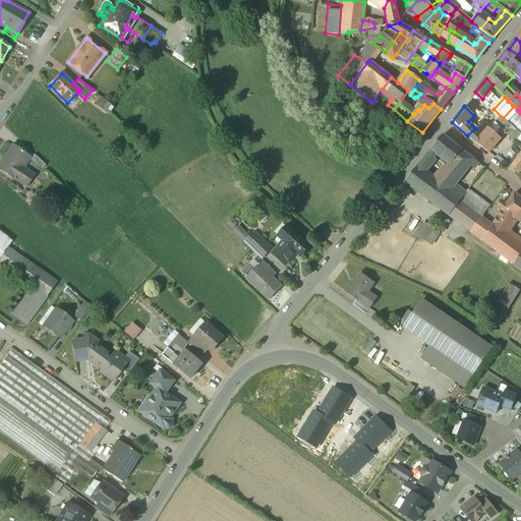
[(514,106),(503,118),(506,120),(517,110),(514,106)]
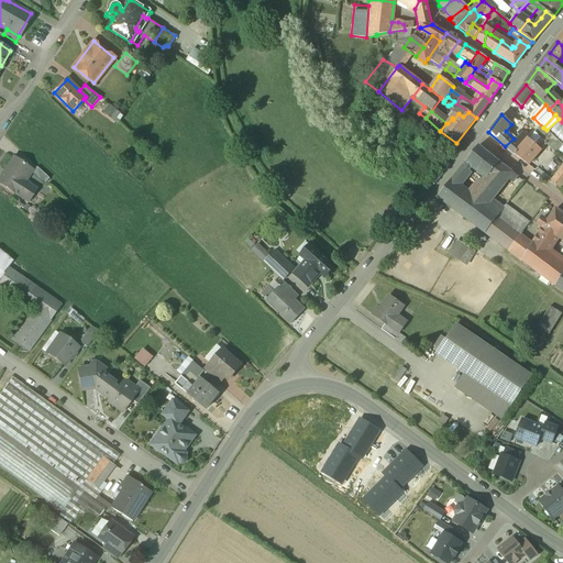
[(562,124),(560,123),(553,131),(562,139),(562,124)]
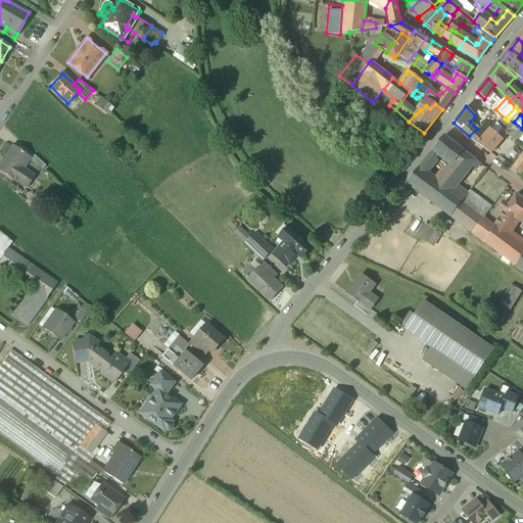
[(491,128),(489,130),(492,132),(497,126),(495,124),(491,128)]
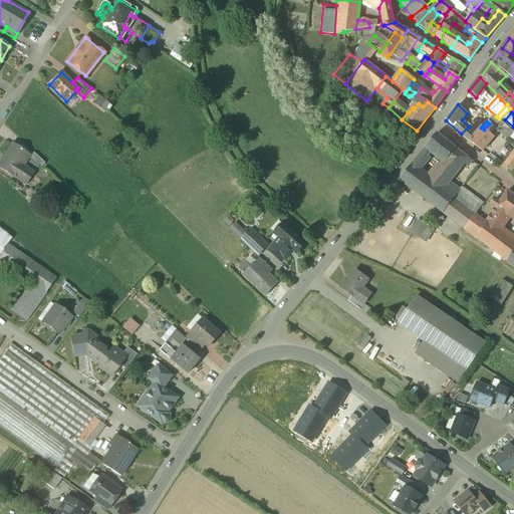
[(477,125),(473,130),(476,134),(481,127),(483,125),(479,123),(479,122),(477,125)]
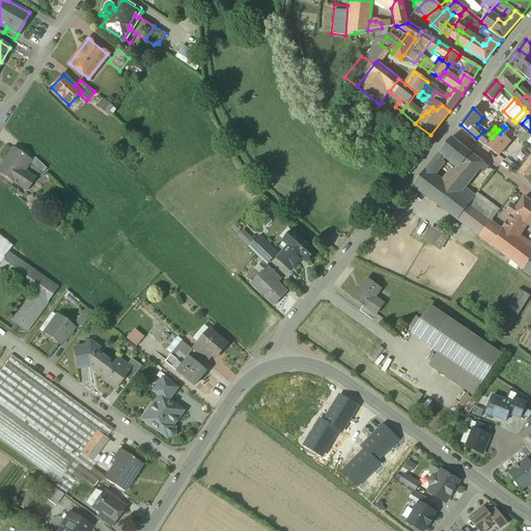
[(484,131),(476,138),(485,146),(492,138),(488,134),(484,131)]
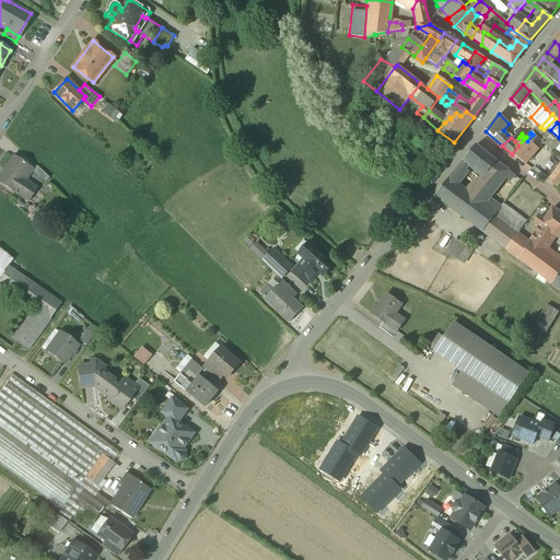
[(518,146),(512,154),(525,164),(537,150),(527,141),(524,139),(518,146)]
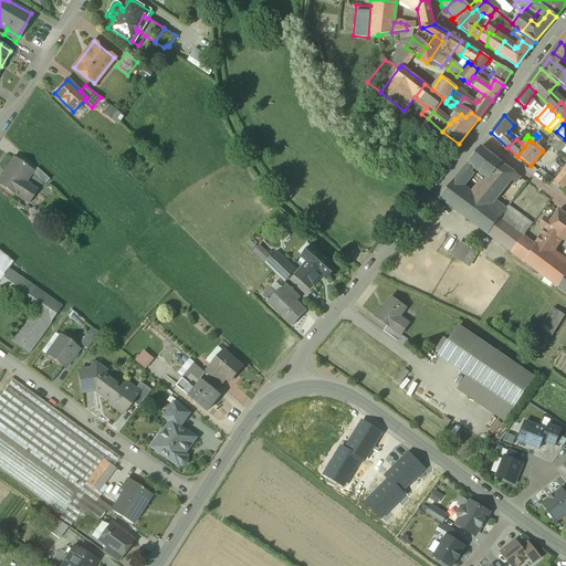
[(502,163),(481,146),(468,161),(474,166),(488,177),(490,179),(493,175),(502,163)]
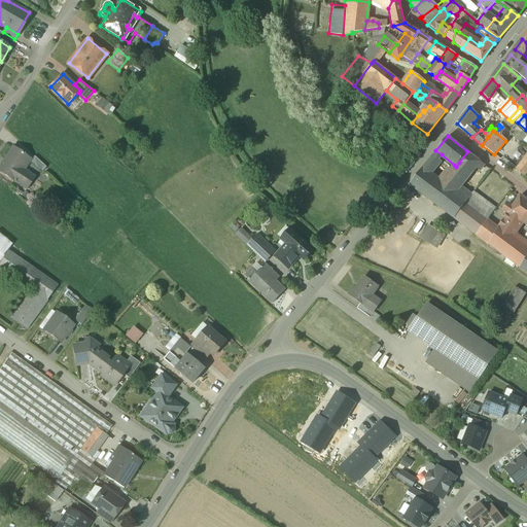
[(12,146),(0,166),(0,171),(27,188),(35,177),(22,169),(29,157),(23,153),(24,153),(12,146)]
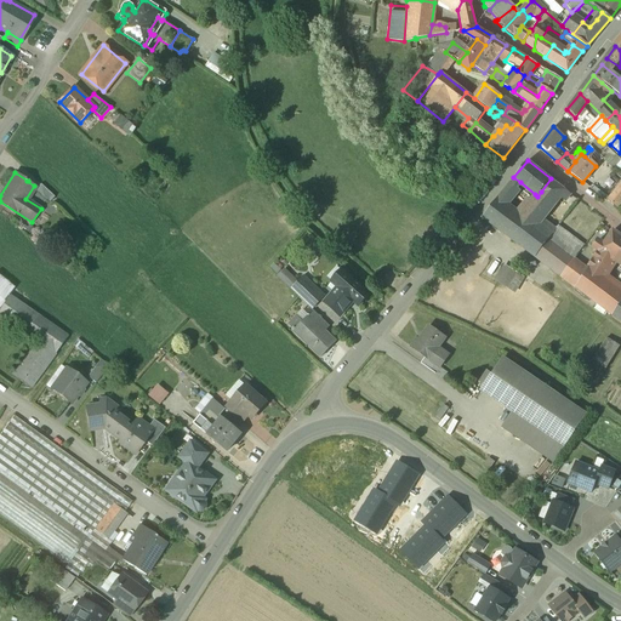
[(520,182),(513,177),(510,183),(517,188),(520,182)]
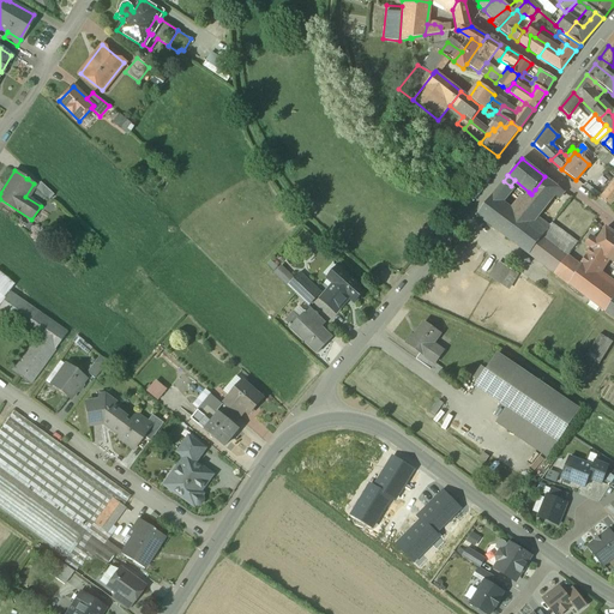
[(545,176),(535,190),(548,200),(554,192),(559,187),(545,176)]
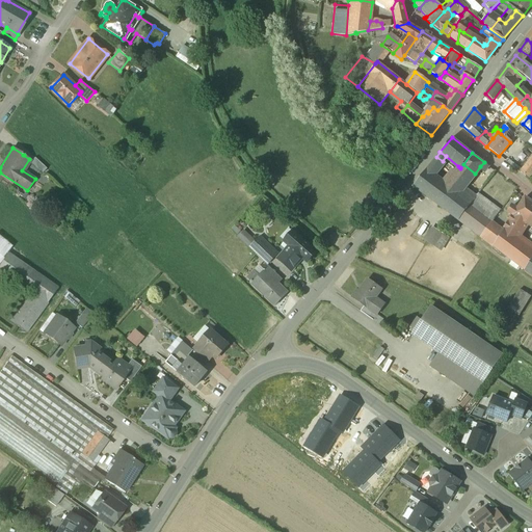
[(531,156),(520,171),(528,178),(531,173),(531,156)]
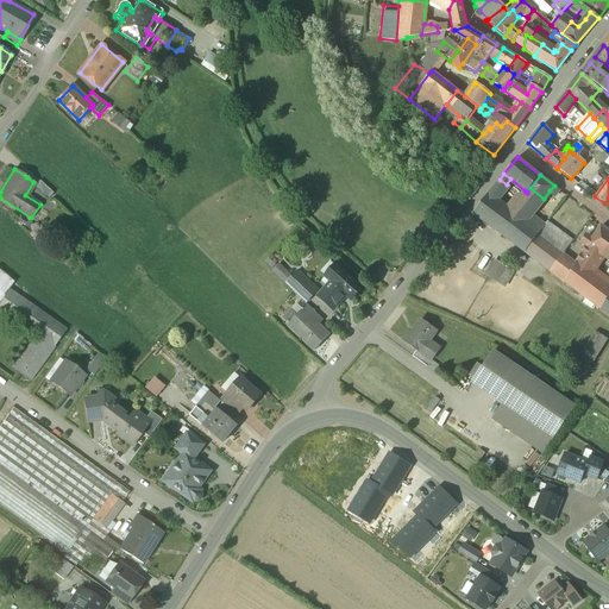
[(54,193),(41,180),(35,186),(48,199),(54,193)]
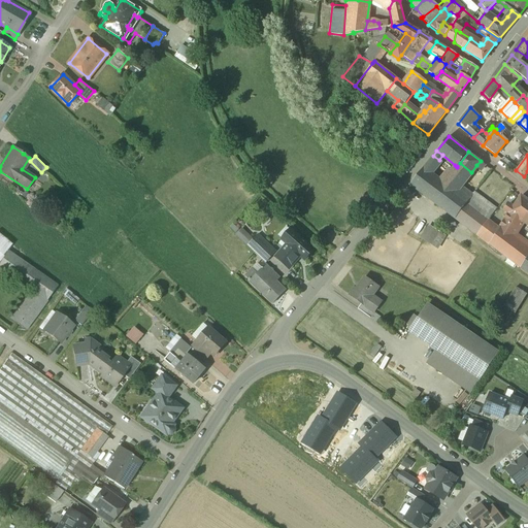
[(433,156),(428,162),(435,167),(439,160),(433,156)]
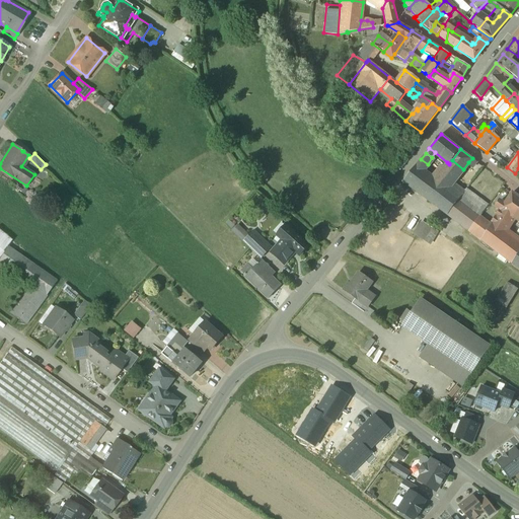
[(476,161),(472,158),(468,162),(473,166),(476,161)]
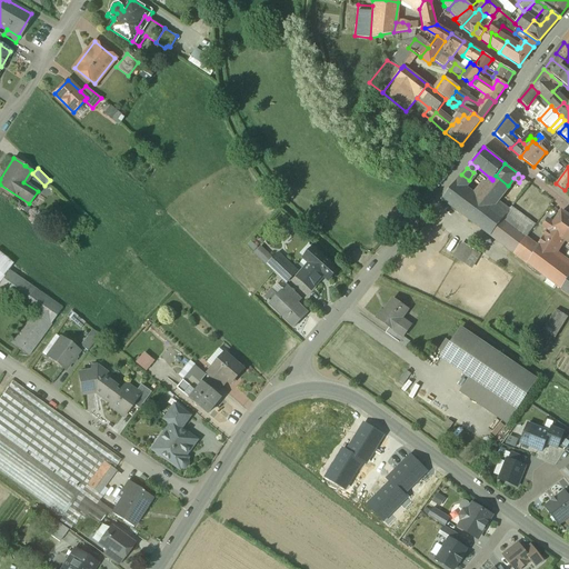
[(461,175),(456,181),(463,187),(466,185),(469,180),(461,175)]
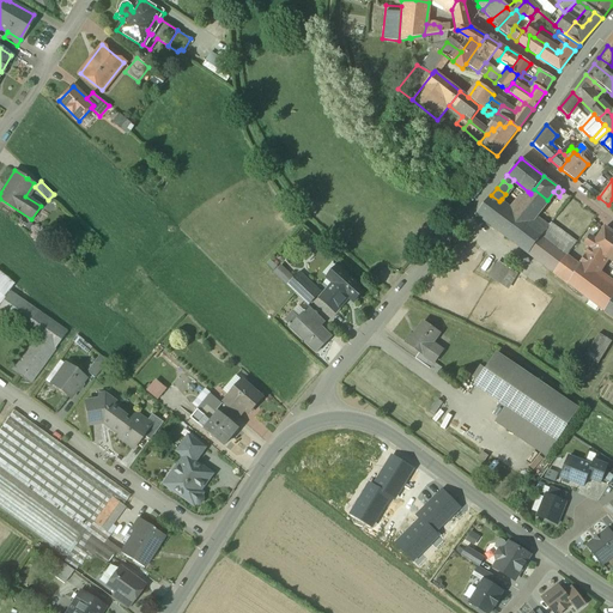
[(528,192),(513,211),(529,223),(535,214),(547,200),(534,189),(530,194),(528,192)]
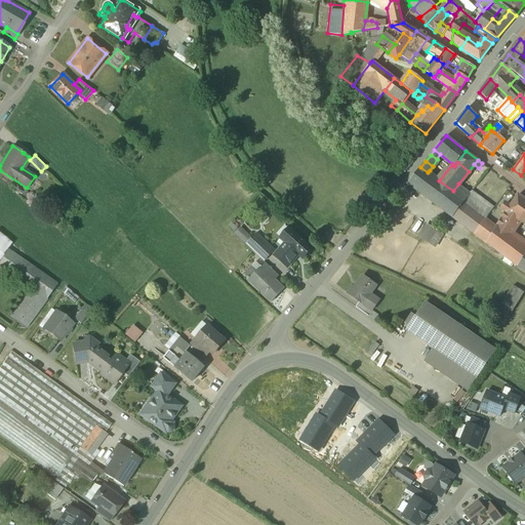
[(428,172),(420,167),(408,183),(453,217),(462,204),(450,195),(453,191),(439,180),(430,173),(428,172)]
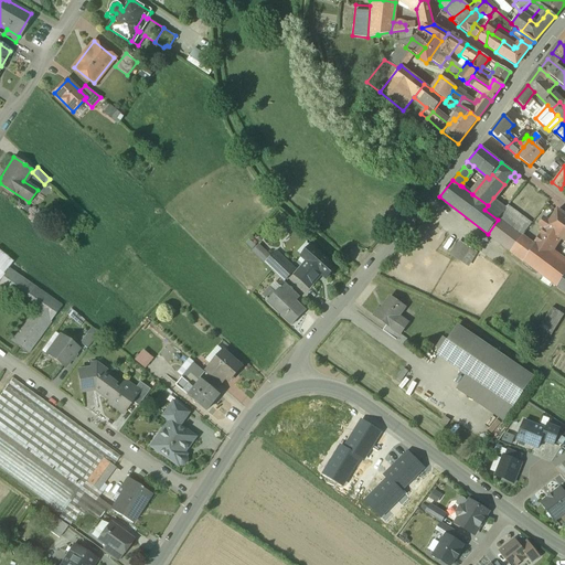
[(488,205),(484,210),(498,220),(507,208),(493,198),(488,205)]
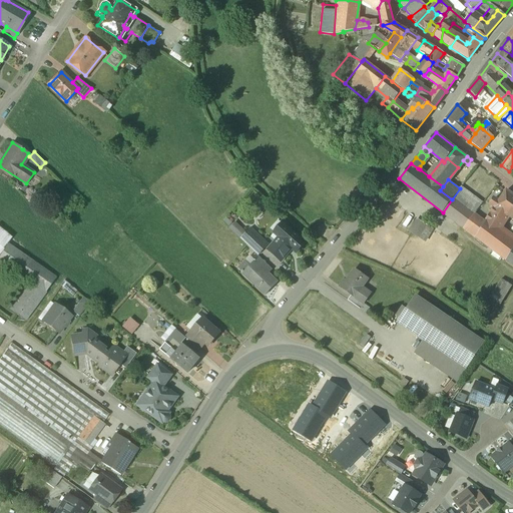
[(486,221),(482,226),(494,234),(498,229),(507,215),(512,205),(512,195),(506,190),(498,201),(494,208),(486,221)]
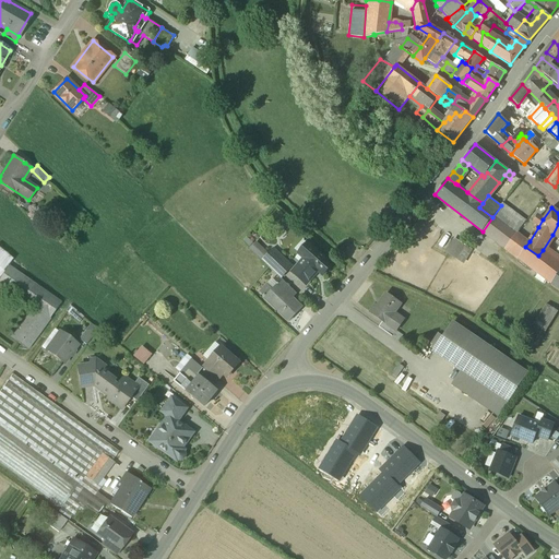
[(515,235),(492,217),(483,232),(504,248),(515,235)]
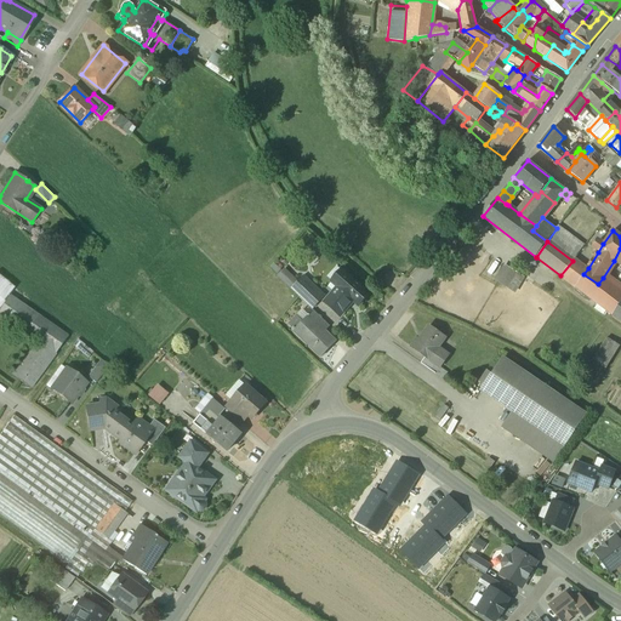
[(597,241),(593,246),(594,249),(598,252),(603,244),(598,241),(597,241)]
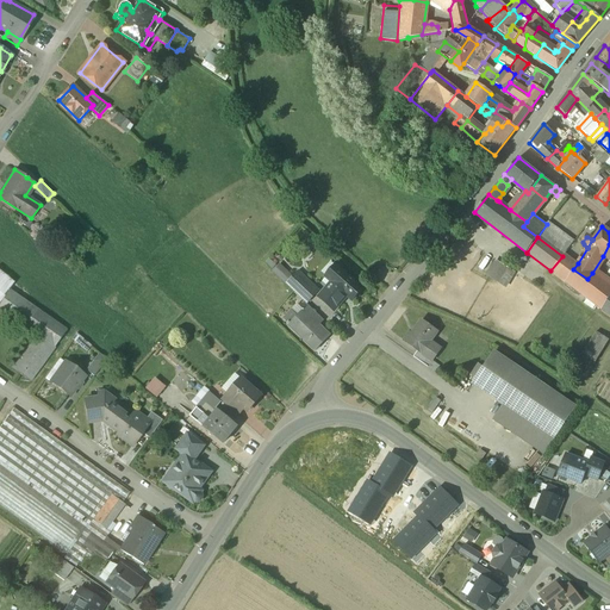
[(578,263),(565,253),(562,256),(551,271),(601,310),(609,296),(609,286),(592,273),(587,279),(573,269),(578,263)]
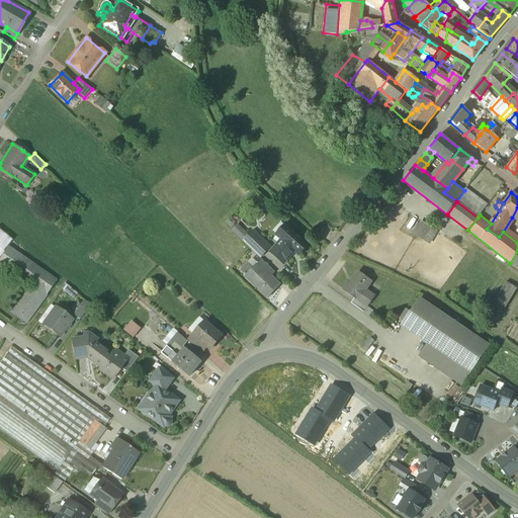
[(437,232),(421,222),(413,234),(422,240),(429,244),(437,232)]
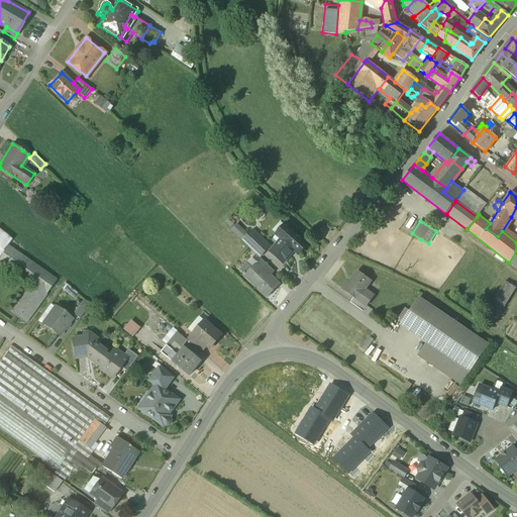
[(281,238),(270,251),(282,263),(293,250),(298,254),(307,244),(284,224),(275,234),(281,238)]
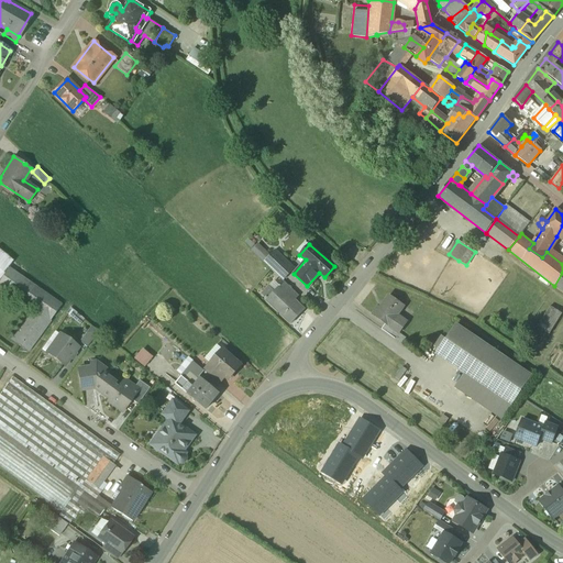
[(13,260),(0,249),(0,262),(8,267),(13,261),(13,260)]
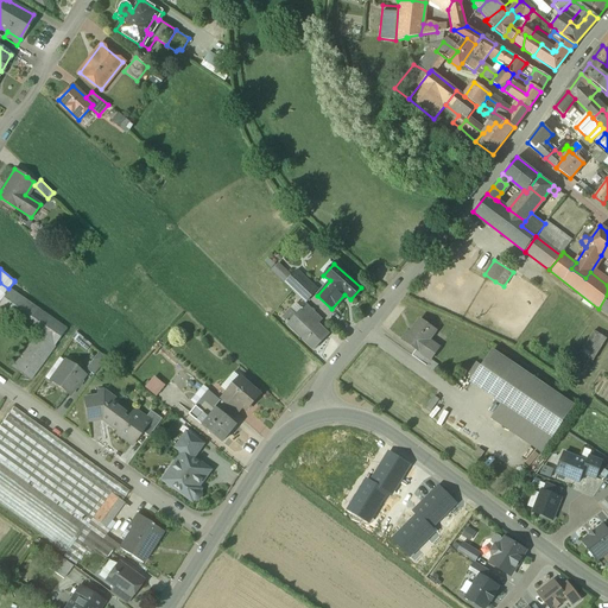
[(316,289),(297,271),(285,283),(304,302),(316,289)]
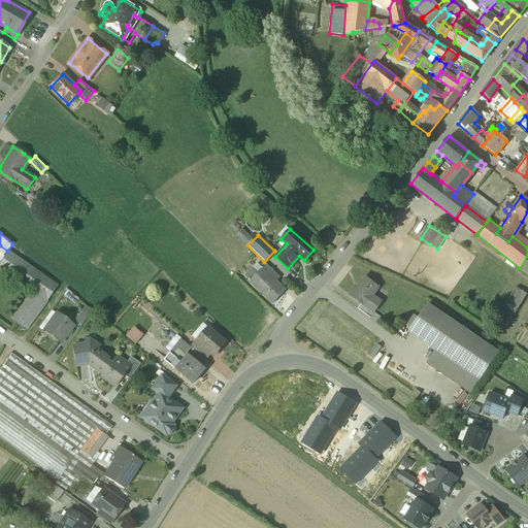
[(60,283),(12,244),(7,251),(33,269),(56,288),(60,283)]
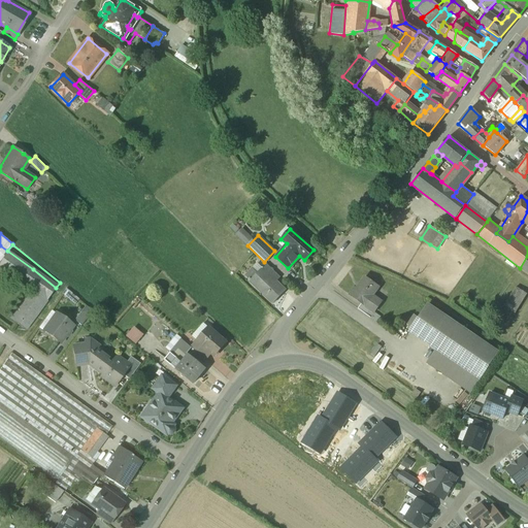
[(33,269),(7,251),(0,262),(0,268),(23,285),(32,290),(11,319),(26,329),(56,288),(33,269)]
